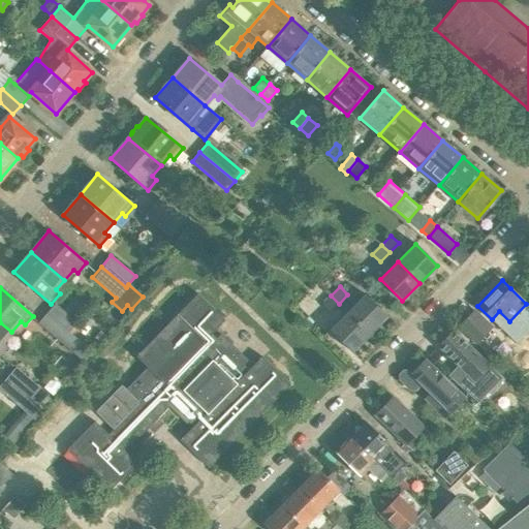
[(245,364),(249,359),(223,333),(219,338),(212,332),(225,317),(199,292),(137,356),(149,368),(129,389),(143,402),(111,436),(96,422),(69,449),(111,492),(137,463),(124,450),(129,444),(131,446),(172,405),(188,423),(191,419),(197,426),(183,440),(210,466),(290,382),(263,355),(251,370),(245,364)]
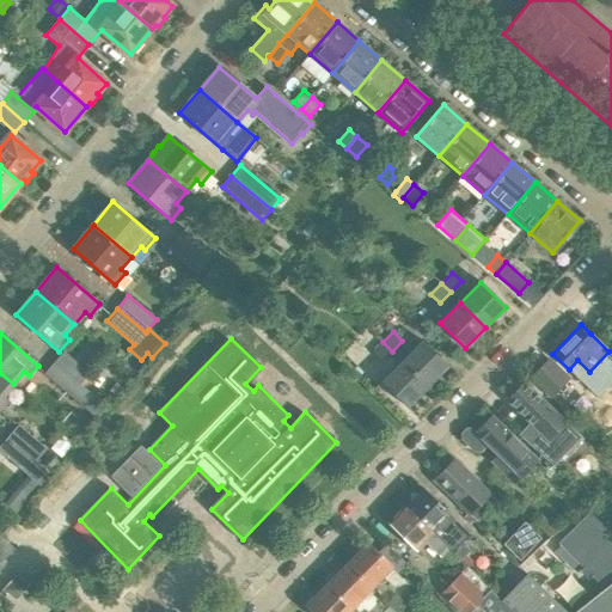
[(402,362),(427,386),(448,366),(423,341),(402,362)]
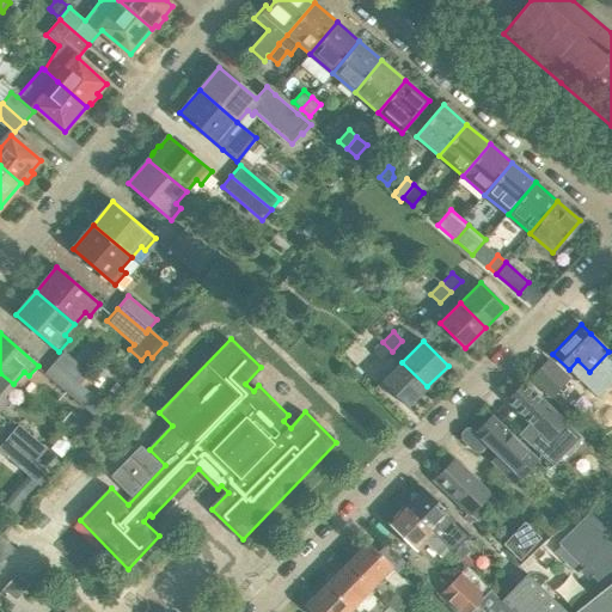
[(392,352),(383,342),(372,353),(381,361),(392,352)]
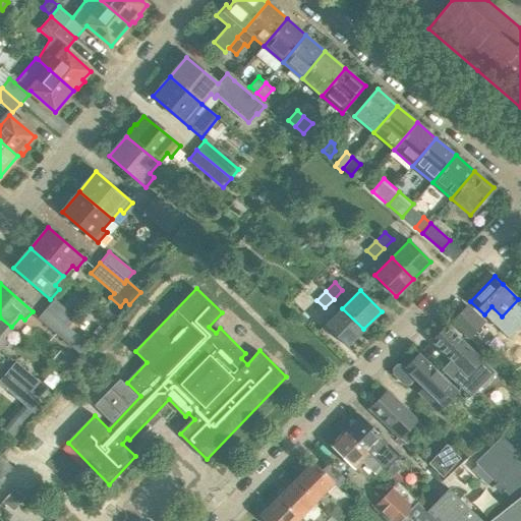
[(68,327),(75,317),(55,299),(46,308),(92,347),(93,347),(68,327)]
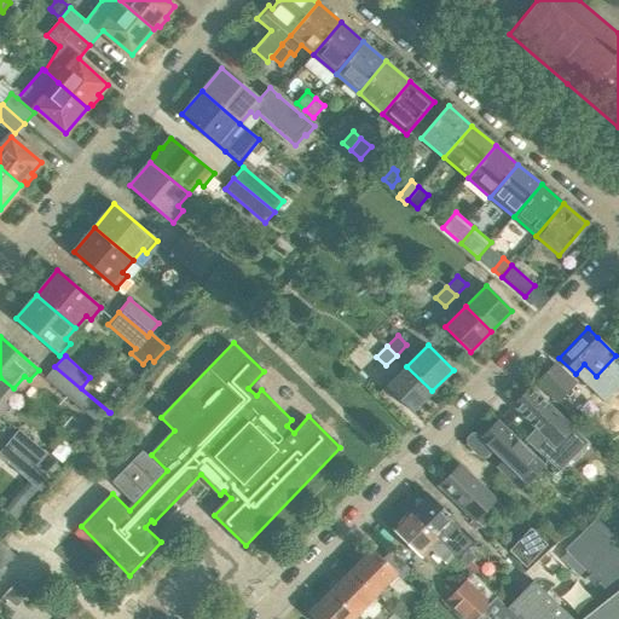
[(559,401),(576,383),(554,363),(537,381),(559,401)]
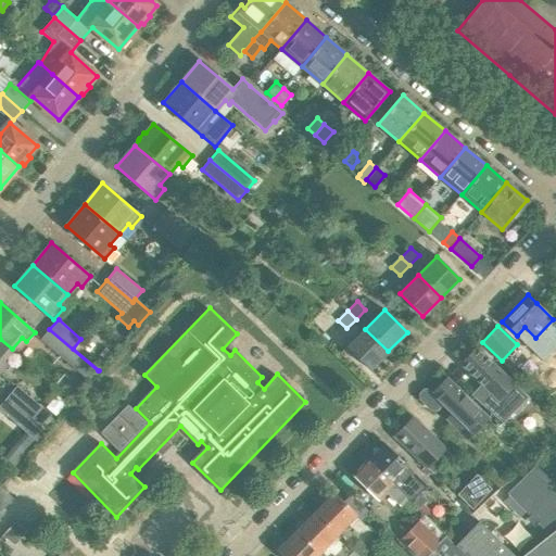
[(98,370),(49,329),(40,340),(89,381),(98,370)]
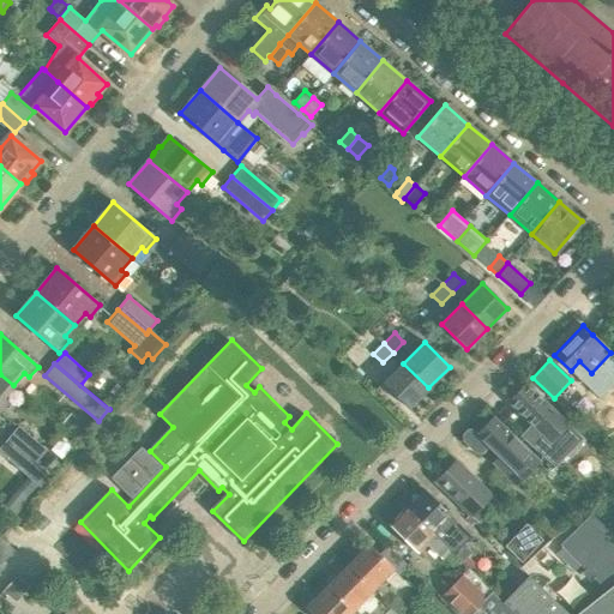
[(408,409),(428,387),(403,363),(383,383),(408,409)]
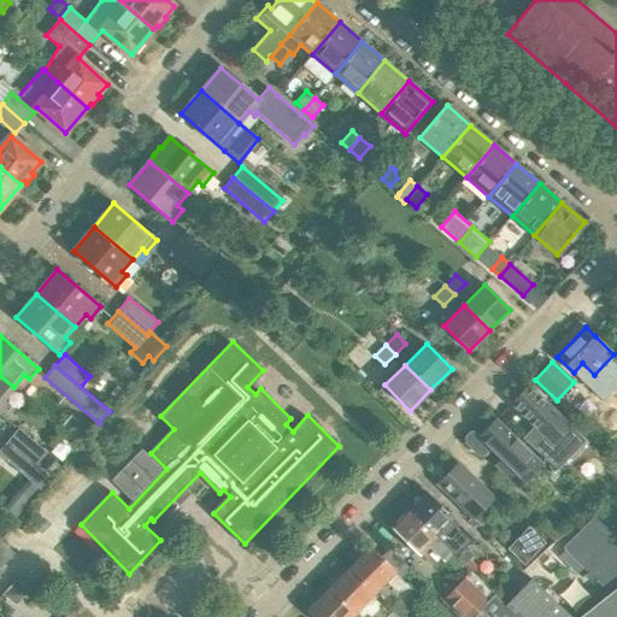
[(4,398),(13,387),(0,376),(0,412),(9,403),(4,398)]
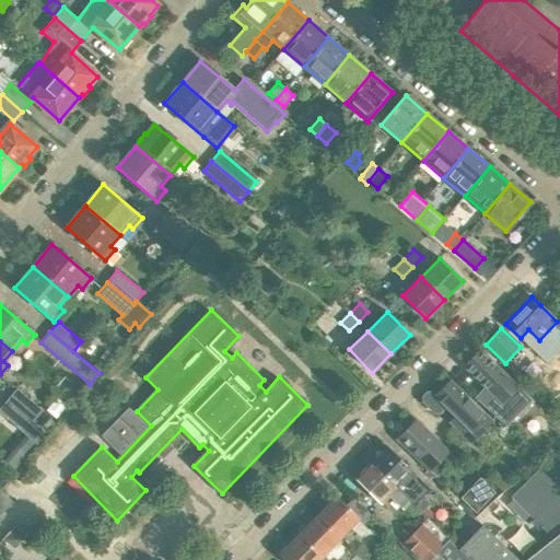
[(465,365),(486,386),(475,398),(505,424),(531,399),(479,350),(465,365)]
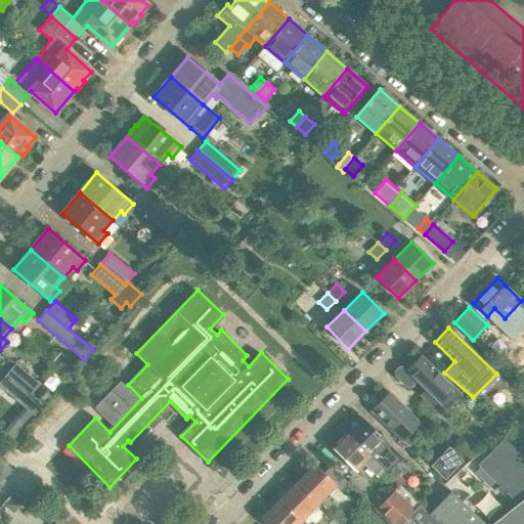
[(444,381),(445,381),(421,356),(407,370),(404,367),(399,367),(396,372),(396,377),(405,386),(410,386),(417,381),(425,390),(420,395),(440,415),(460,395),(444,381)]
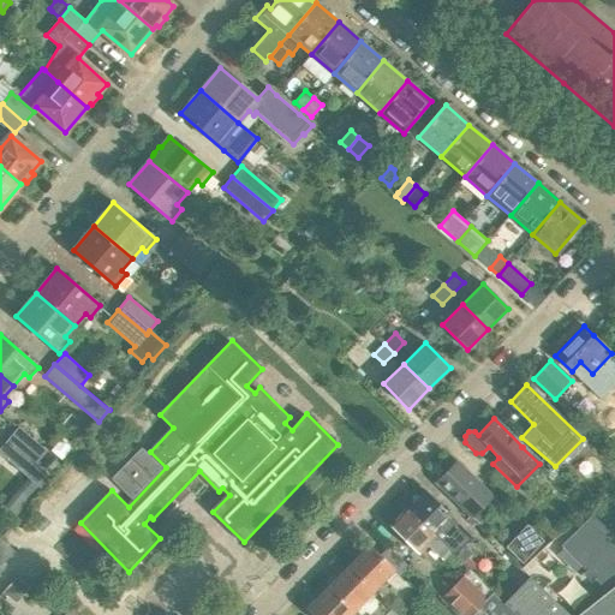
[(9,440),(36,461),(46,451),(19,428),(9,440)]
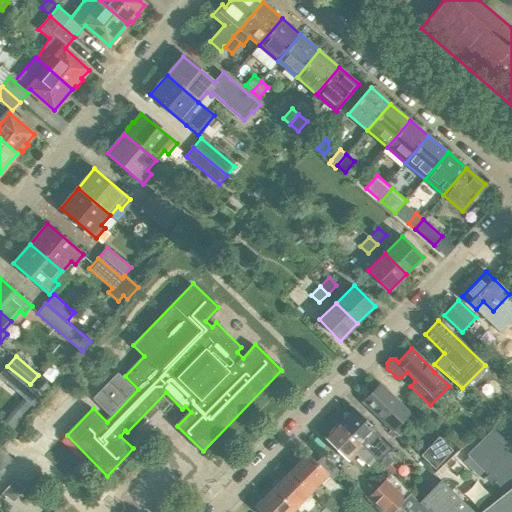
[(7,366),(0,373),(0,375),(36,407),(45,397),(30,385),(30,384),(7,366)]
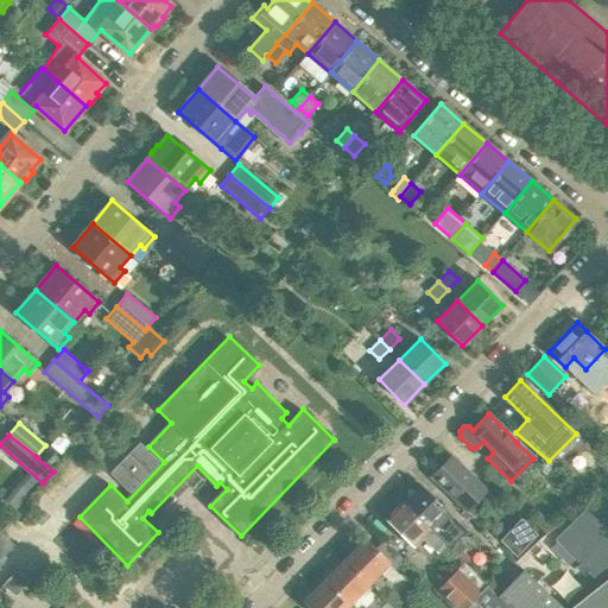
[(493,499),(451,457),(442,467),(439,464),(431,473),(434,475),(431,477),(474,519),(493,499)]
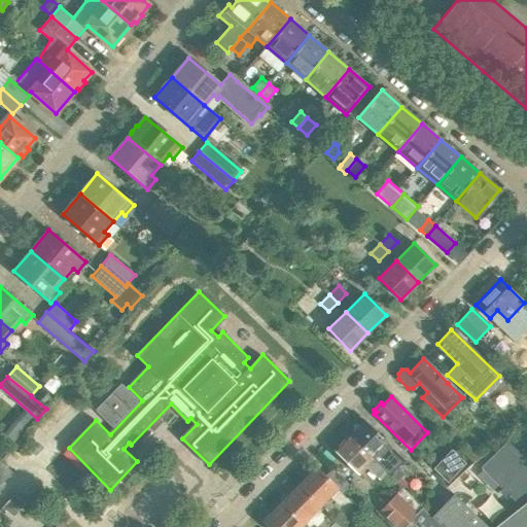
[(406,475),(397,466),(405,459),(363,420),(349,434),(374,459),(387,472),(391,477),(397,482),(406,475)]
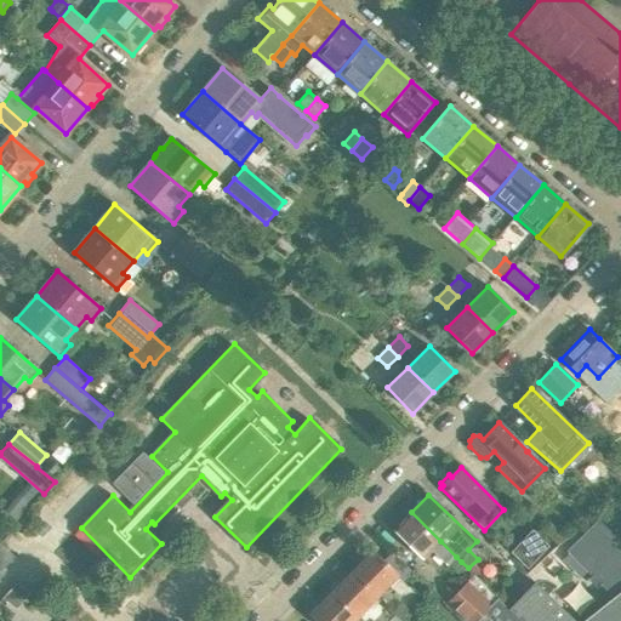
[(411,512),(393,530),(423,559),(432,551),(448,565),(456,557),(440,541),(411,512)]
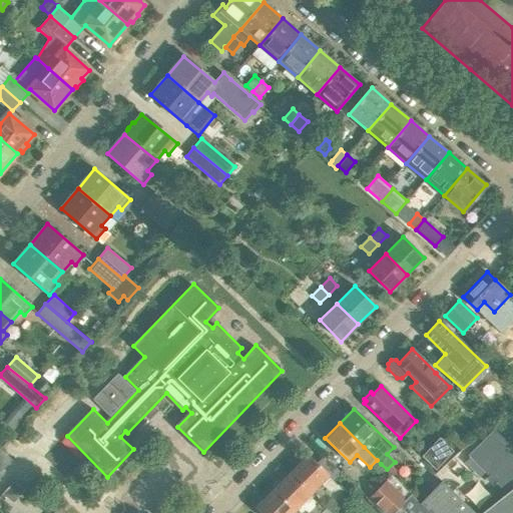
[(502,492),(512,481),(512,450),(493,430),(467,456),(502,492)]
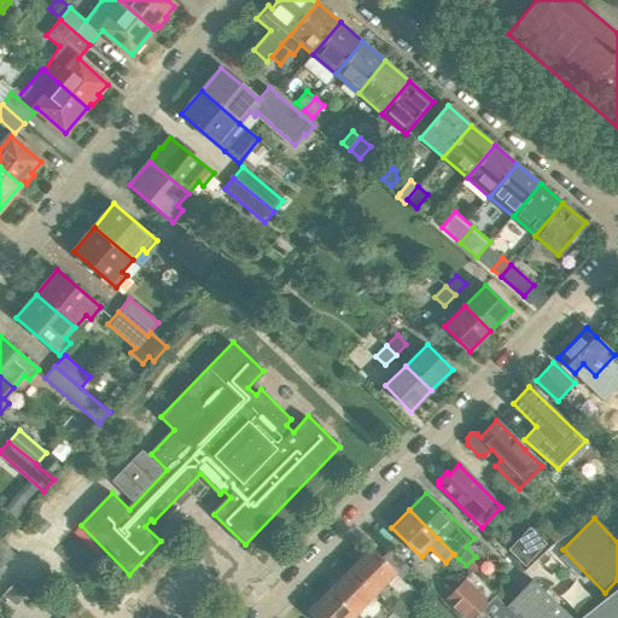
[(548,522),(540,530),(554,544),(564,536),(548,522)]
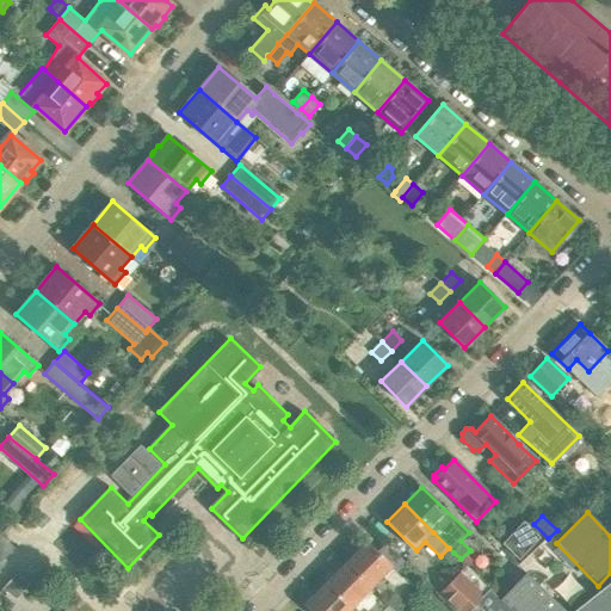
[(503,543),(519,560),(541,537),(524,520),(503,543)]
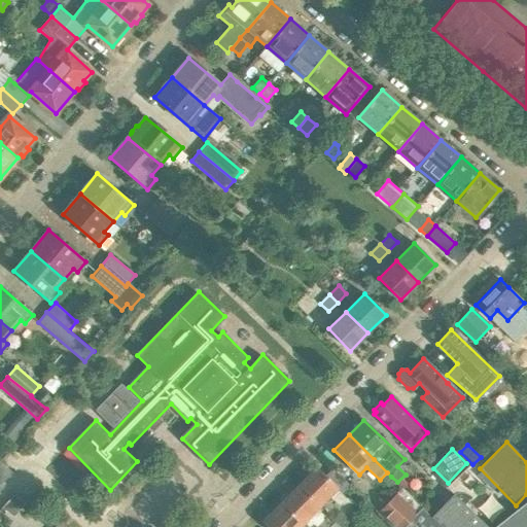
[(0,491),(14,475),(0,461),(0,491)]
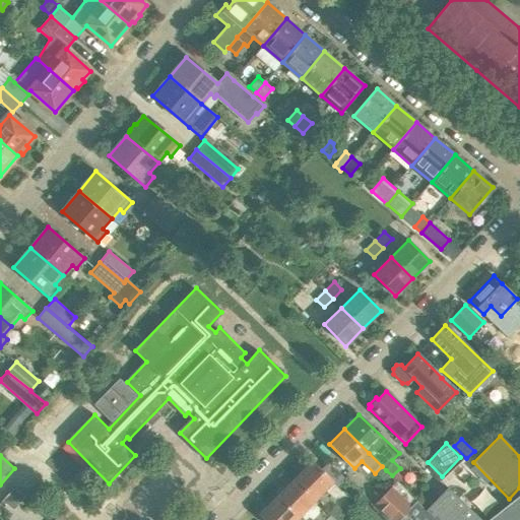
[(313,461),(295,478),(316,500),(325,490),(328,493),(334,486),(332,483),(333,482),(337,488),(345,478),(329,462),(321,469),(313,461)]
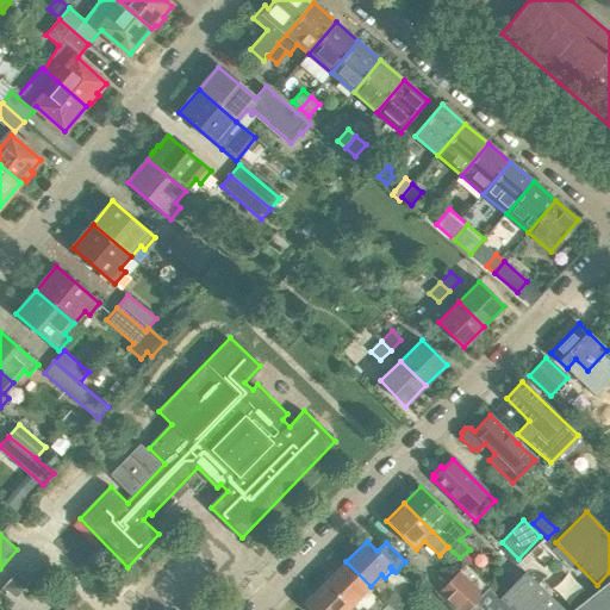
[(346,561),(325,583),(350,607),(361,595),(371,586),(346,561)]
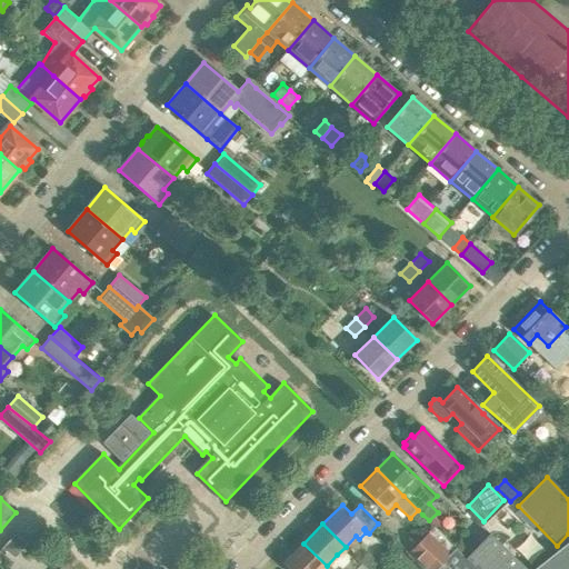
[(476,568),(466,558),(435,527),(428,532),(409,552),(426,568),(476,568)]
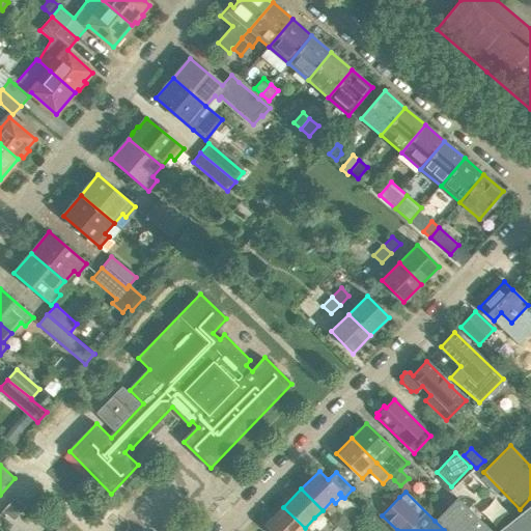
[(435,521),(444,530),(492,530),(457,498),(435,521)]
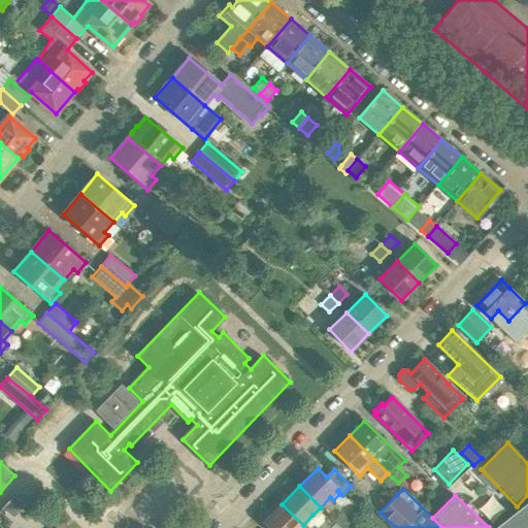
[(305,527),(306,527),(303,525),(282,504),(264,522),(270,527),(305,527)]
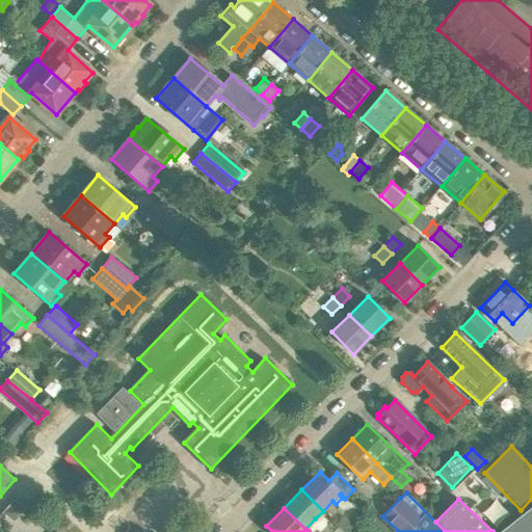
[(531,531),(531,509),(502,531),(531,531)]
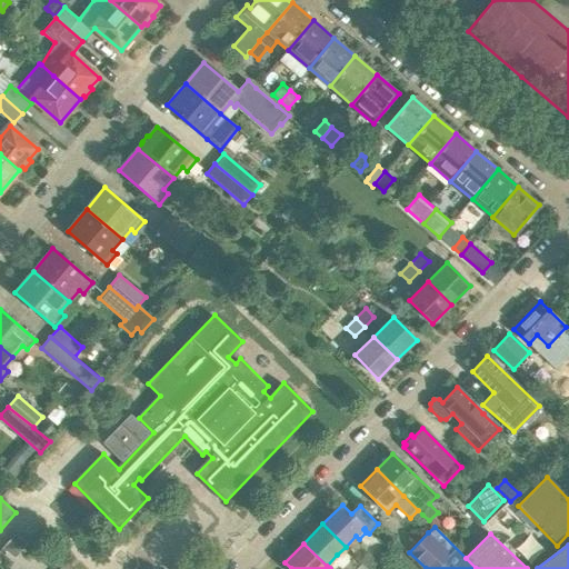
[(371,568),(378,562),(369,552),(360,561),(367,568),(371,568)]
